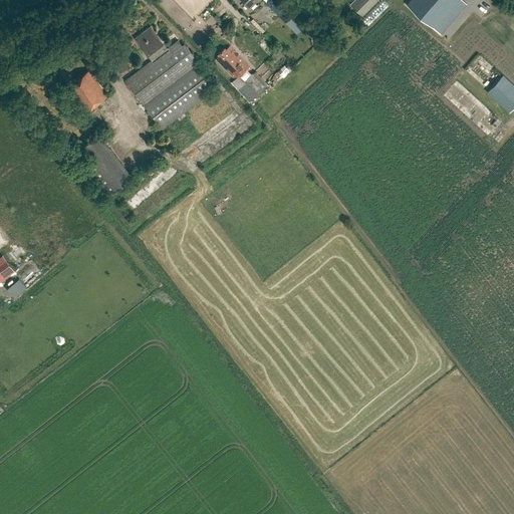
[(268,0),(266,3),(285,22),(293,14),(279,0),(268,0)]
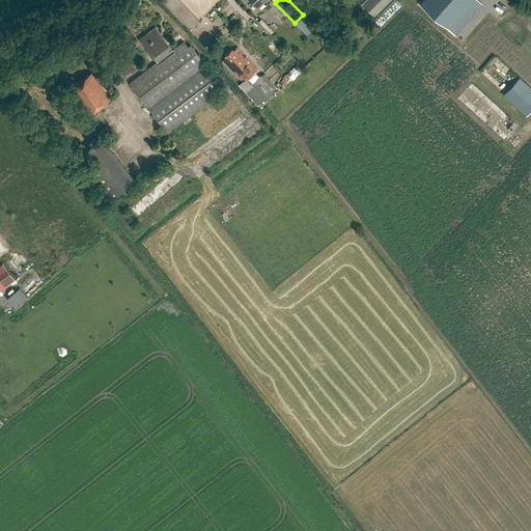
[(365,0),(362,4),(374,17),(390,0),(365,0)]
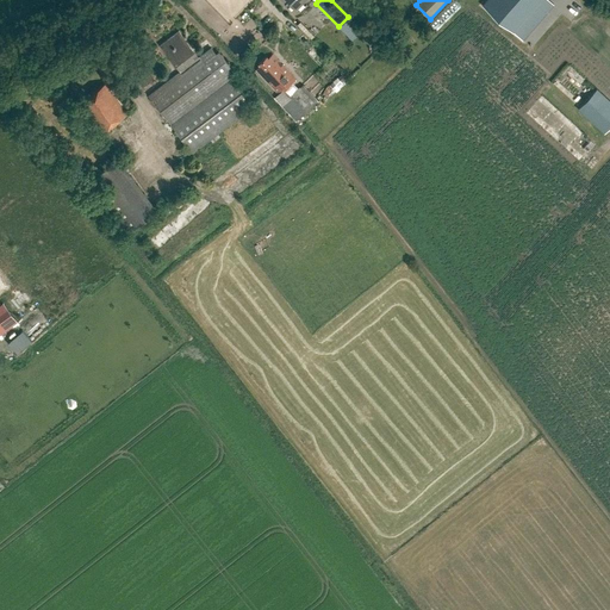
[(547,0),(485,0),(481,5),(523,41),(554,5),(547,0)]
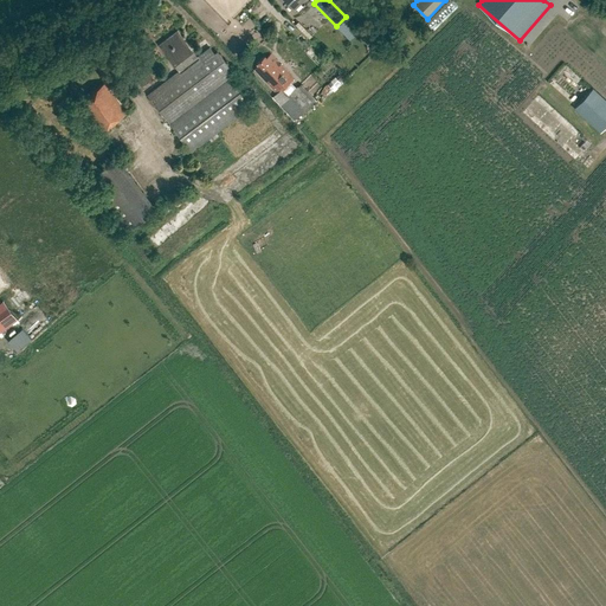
[(347,17),(336,27),(350,40),(361,28),(347,17)]
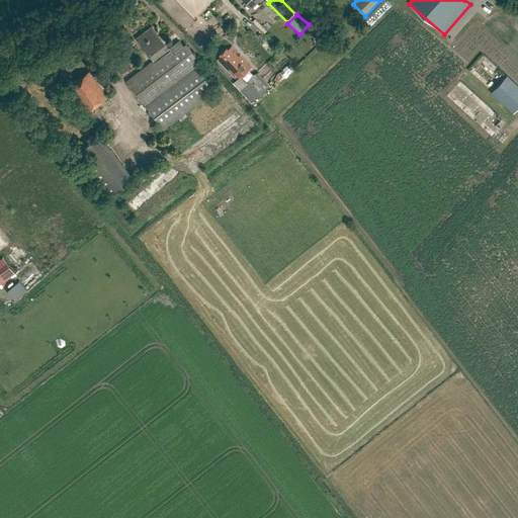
[(153,25),(137,37),(153,60),(126,80),(164,130),(218,88),(194,58),(196,56),(187,42),(184,45),(180,39),(170,48),(153,25)]
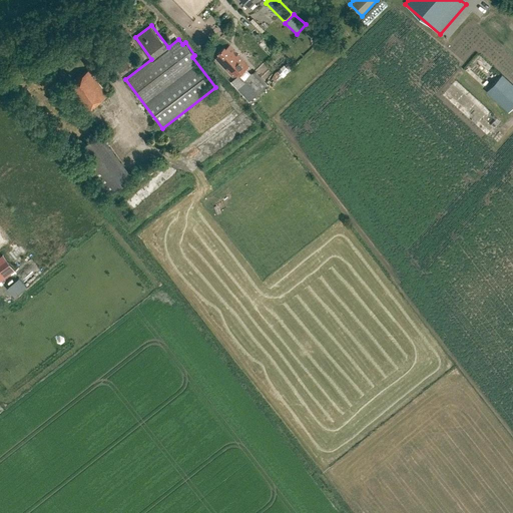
[(223,47),(217,52),(218,54),(214,57),(234,79),(247,66),(228,46),(225,49),(223,47)]
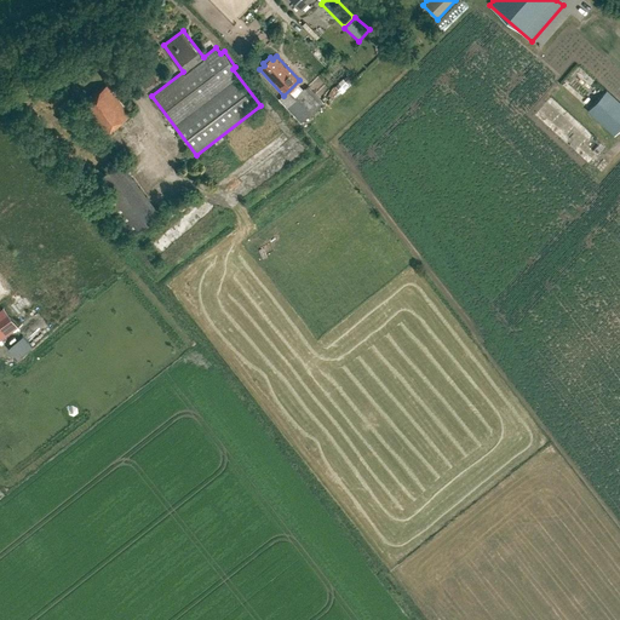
[(145,85),(156,78),(142,58),(131,67),(145,85)]
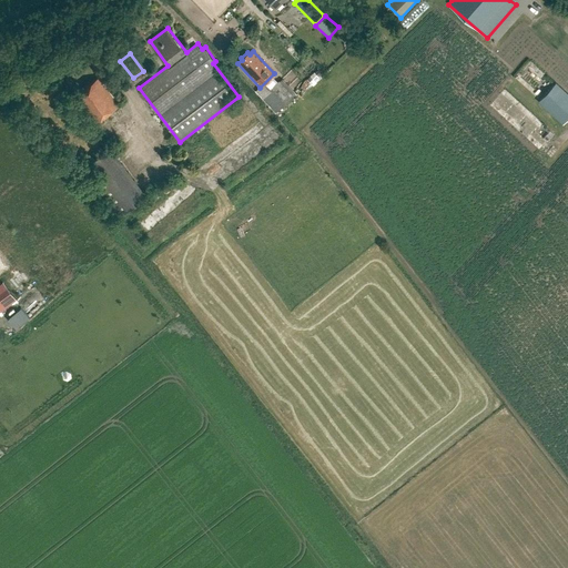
[(321,69),(307,78),(312,84),(325,75),(321,69)]
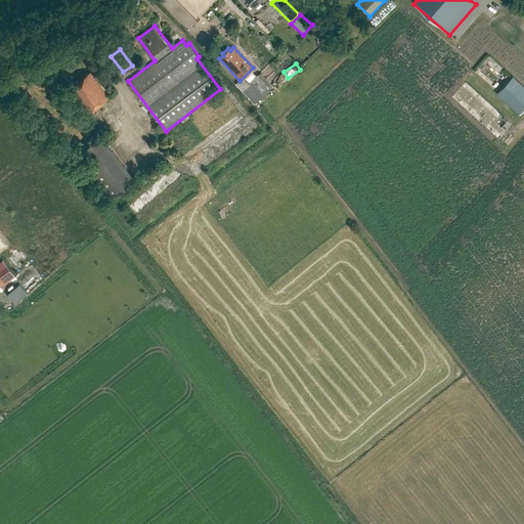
[(85,114),(112,94),(92,69),(66,89),(85,114)]
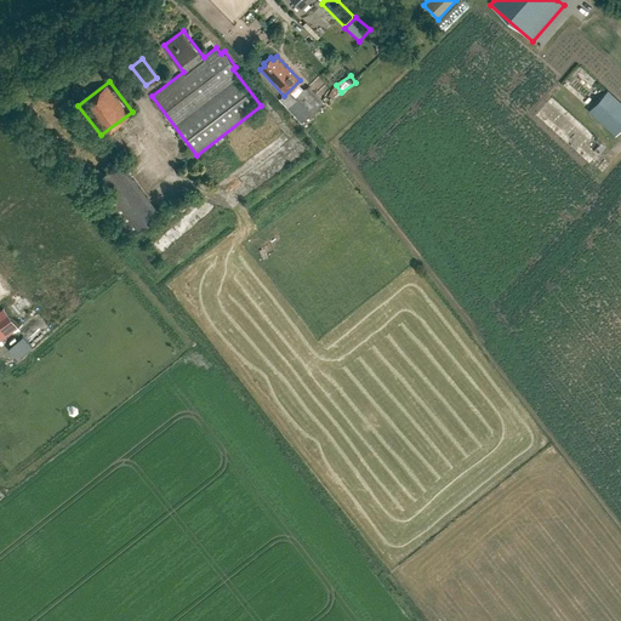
[(303,86),(284,104),(301,124),(320,104),(319,103),(322,100),(308,86),(306,89),(303,86)]
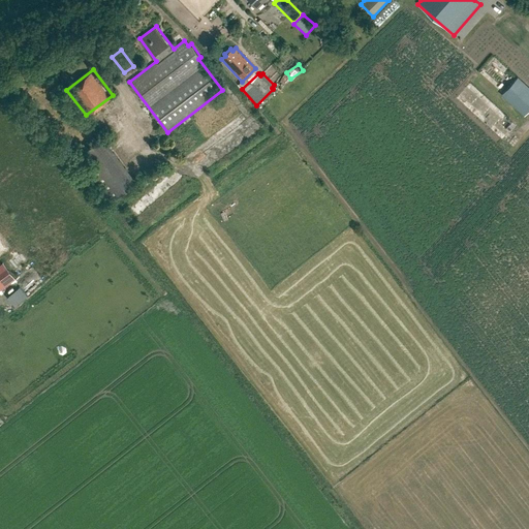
[(524,113),(528,106),(528,88),(517,78),(509,86),(502,93),(524,113)]
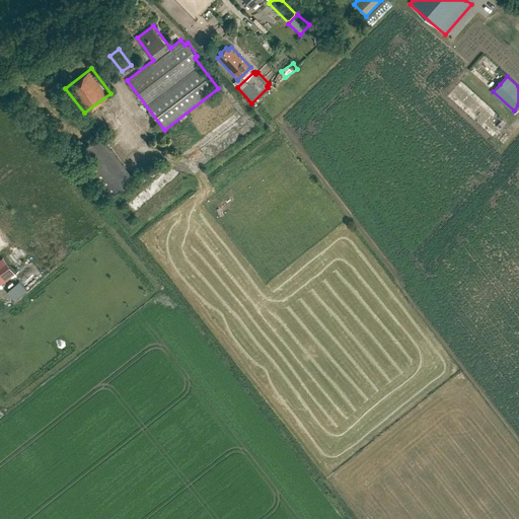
[(101,135),(75,153),(108,199),(134,179),(101,135)]
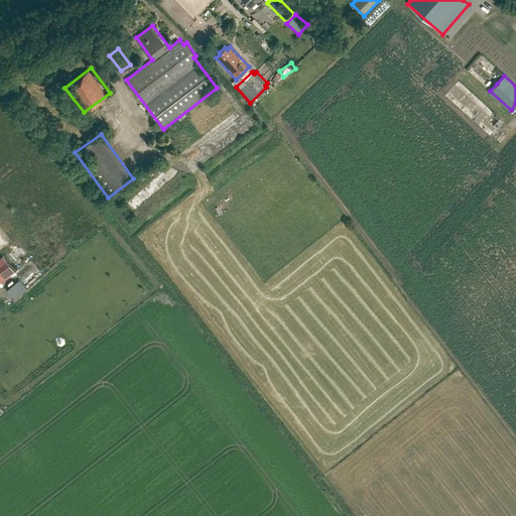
[(3,257),(0,258),(0,283),(14,273),(3,257)]
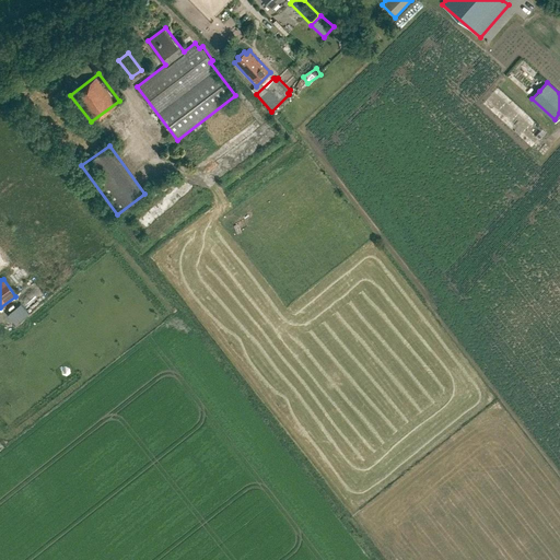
[(15,325),(30,313),(21,303),(8,314),(15,325)]
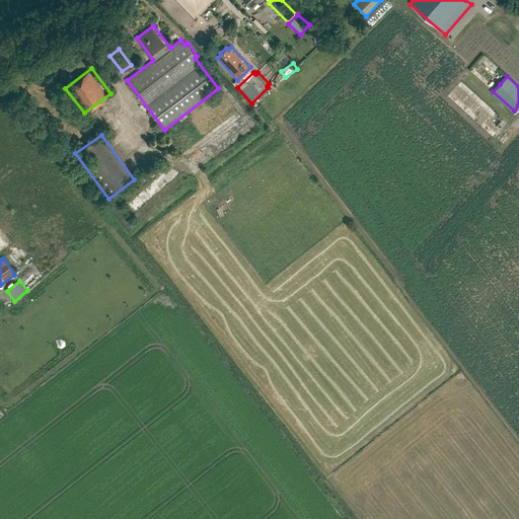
[(0,322),(6,330),(14,325),(8,317),(0,322)]
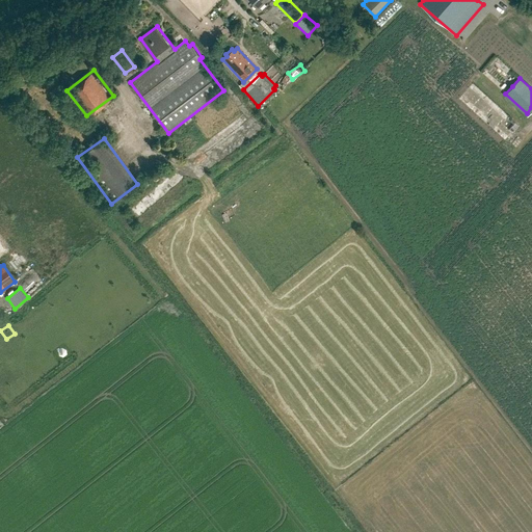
All buildings are outlined.
